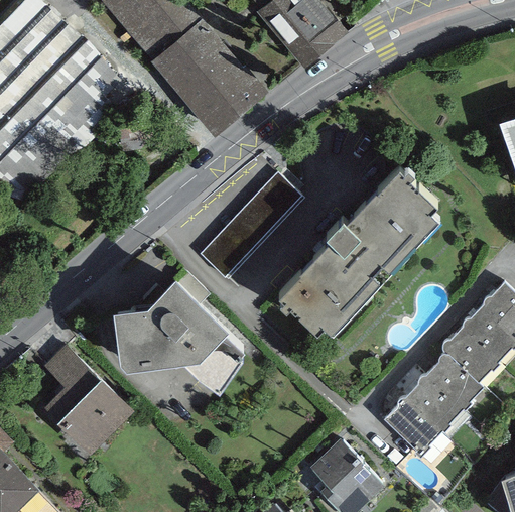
[(121,80),(34,0),(22,0),(0,24),(0,193),(18,210),(113,108),(104,99),(121,80)]
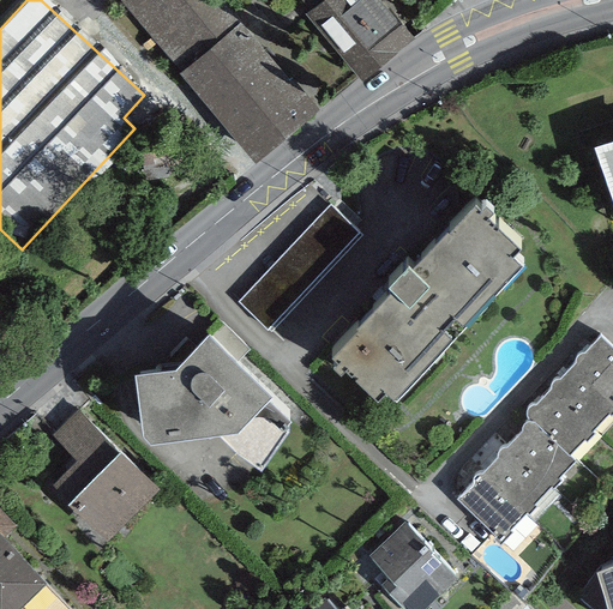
[(221,0),(112,0),(253,160),(316,104),(221,0)]
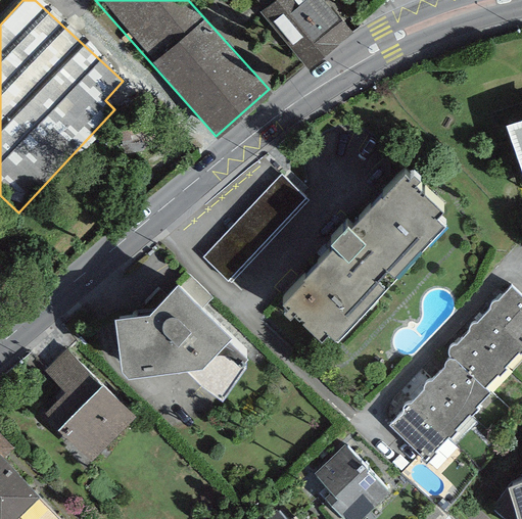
[(276,0),(265,10),(314,66),(357,29),(332,0),(276,0)]
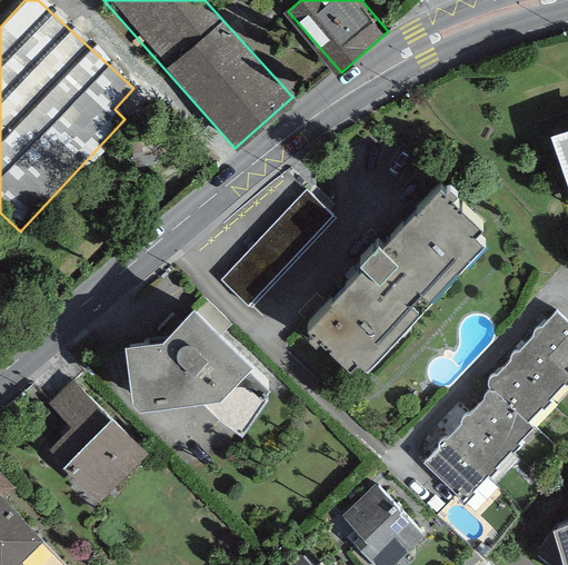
[(567,122),(549,129),(567,182),(567,122)]
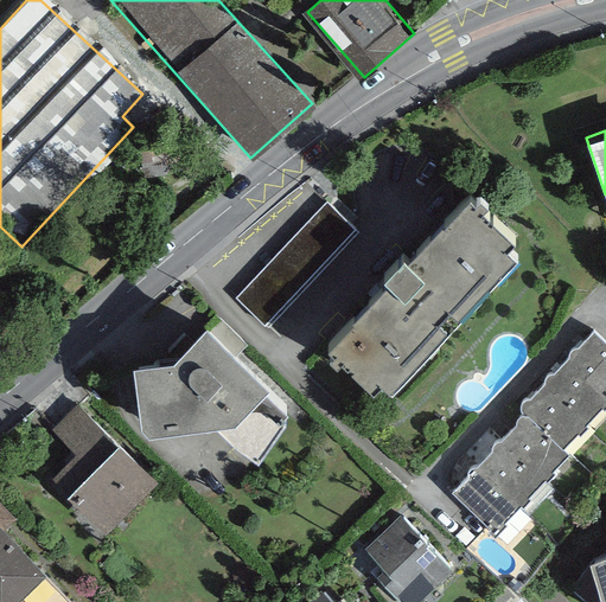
[(474,194),(469,190),(442,217),(441,216),(406,253),(401,249),(382,269),(387,273),(353,309),(355,311),(327,340),(332,345),(329,351),(336,358),(339,353),(372,384),(380,376),(391,386),(516,251),(504,241),(514,231),(482,202),(486,197),(479,190),(474,194)]
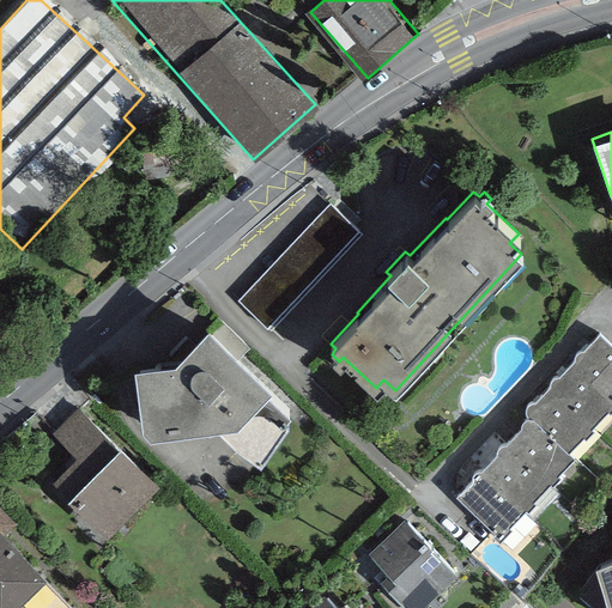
[(238,299),(270,329),(367,236),(335,205),(238,299)]
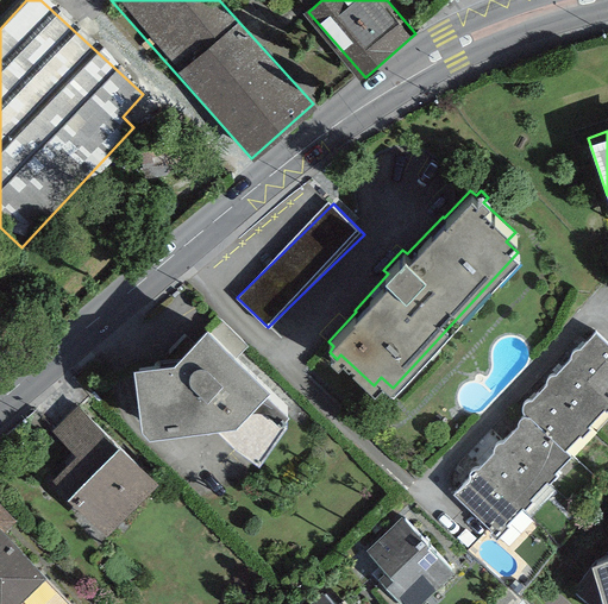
[(268,381),(205,322),(173,358),(132,363),(139,421),(149,428),(218,421),(258,451),(288,407),(263,385),(268,381)]
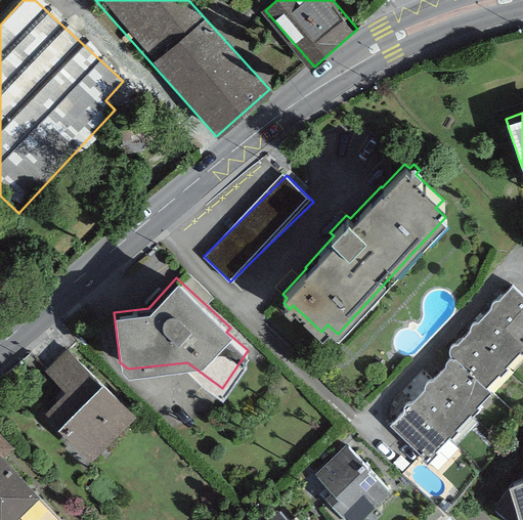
[(448,355),(450,359),(452,359),(455,360),(459,363),(485,388),(497,375),(499,377),(506,370),(504,367),(518,352),(521,354),(522,352),(522,297),(511,287),(497,301),(495,301),(494,302),(492,303),(491,304),(490,305),(489,308),(489,309),(476,325),(474,325),(472,325),(470,326),(469,328),(469,330),(469,331),(455,345),(453,345),(451,346),(449,348),(448,350),(447,353),(448,355)]
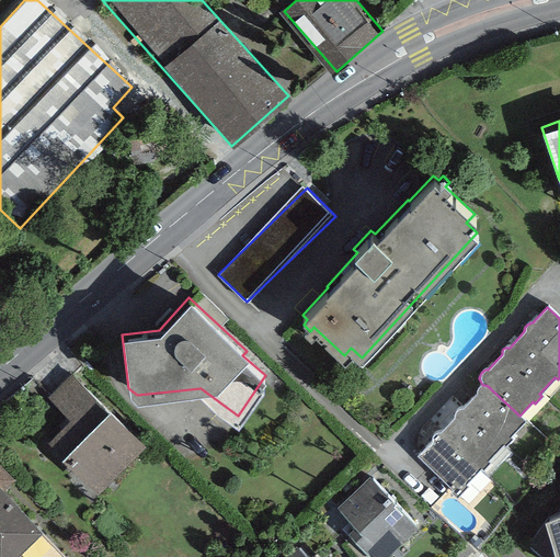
[(71,374),(47,399),(68,420),(47,441),(98,491),(143,445),(71,374)]
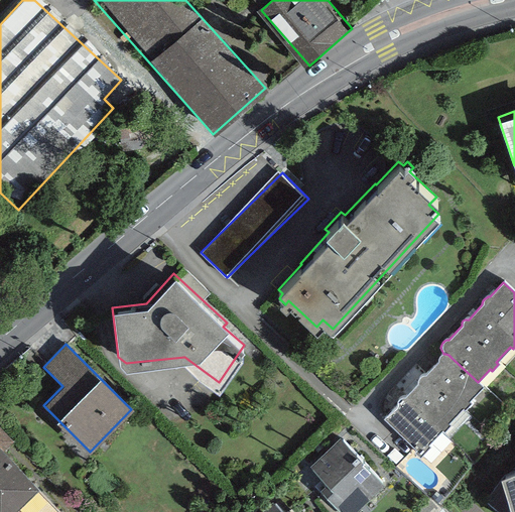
[(396,406),(383,419),(414,450),(412,452),(419,458),(429,446),(427,444),(440,430),(443,432),(449,425),(448,423),(463,408),(465,410),(471,404),(469,402),(483,387),(478,382),(452,358),(448,355),(445,354),(443,354),(442,354),(440,355),(438,358),(437,359),(437,363),(424,375),(421,376),(419,377),(417,379),(416,381),(416,384),(403,397),(401,398),(398,399),(396,401),(396,404),(396,406)]
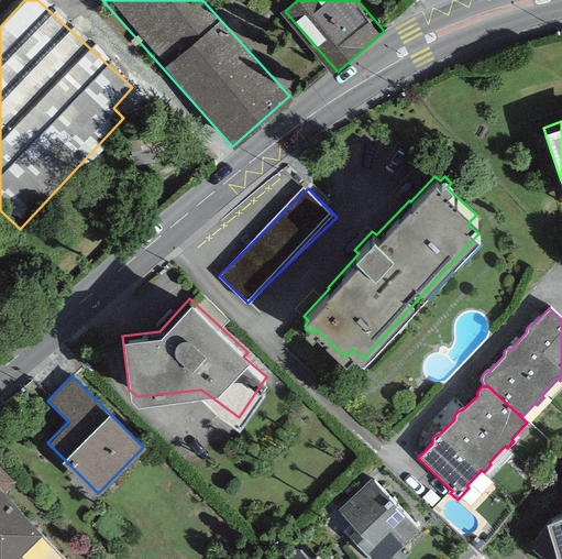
[(389,558),(419,532),(370,480),(337,511),(355,530),(348,537),(367,558),(389,558)]
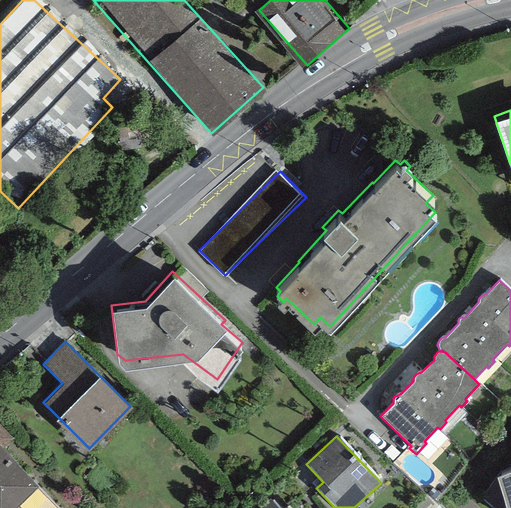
[(10,507),(37,483),(0,444),(0,507),(10,507)]
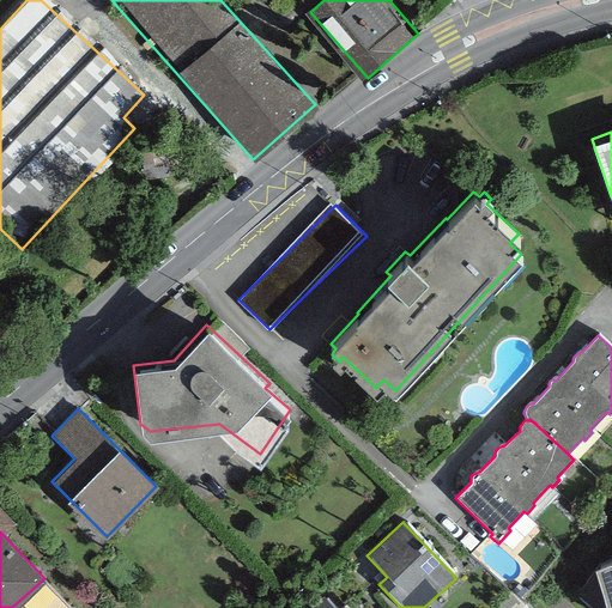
[(611,607),(611,543),(611,545),(611,549),(611,554),(595,560),(610,607),(611,607)]
